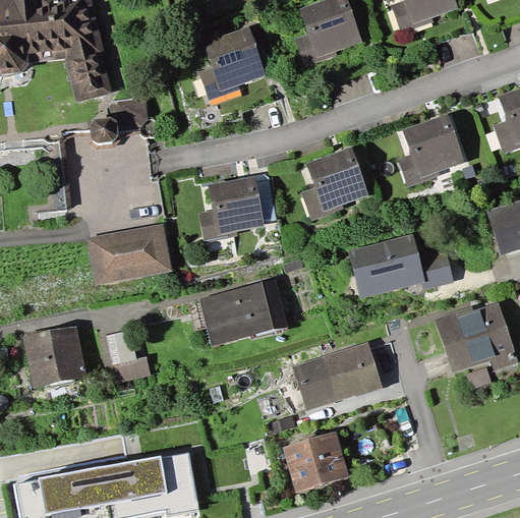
[(0,78),(20,79),(33,70),(31,62),(68,55),(77,102),(110,96),(93,0),(0,0),(0,78)]
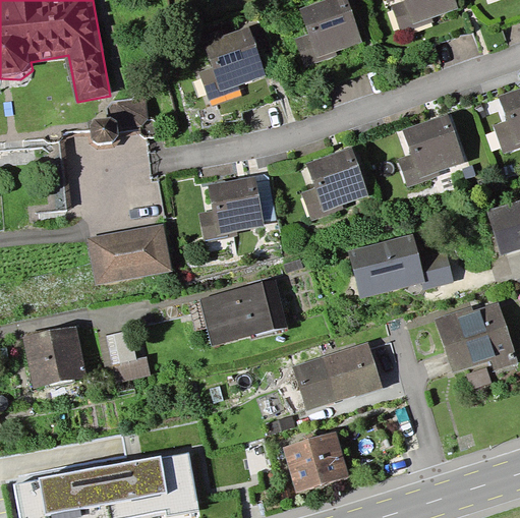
[(334,0),(301,11),(308,32),(293,37),(303,65),(365,44),(350,0),(334,0)]
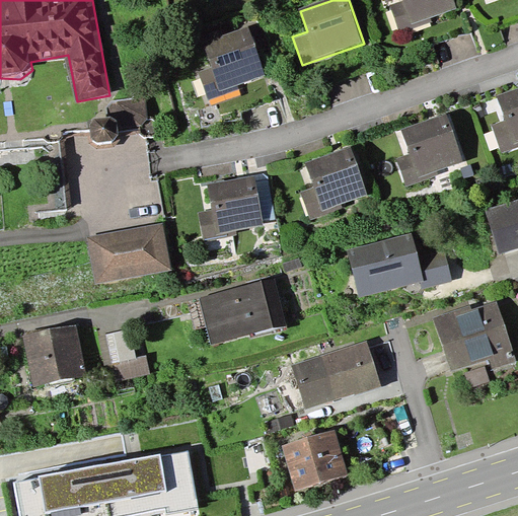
[(399,0),(389,4),(400,31),(461,8),(457,0),(399,0)]
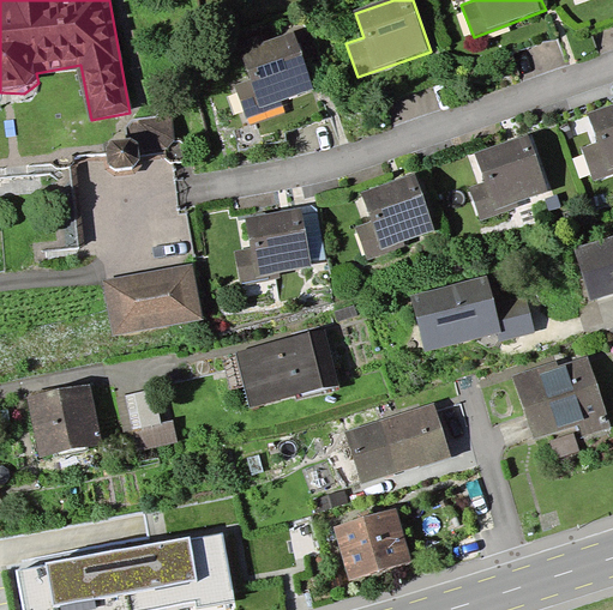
[(238,52),(246,76),(230,82),(242,114),(310,90),(289,34),(238,52)]
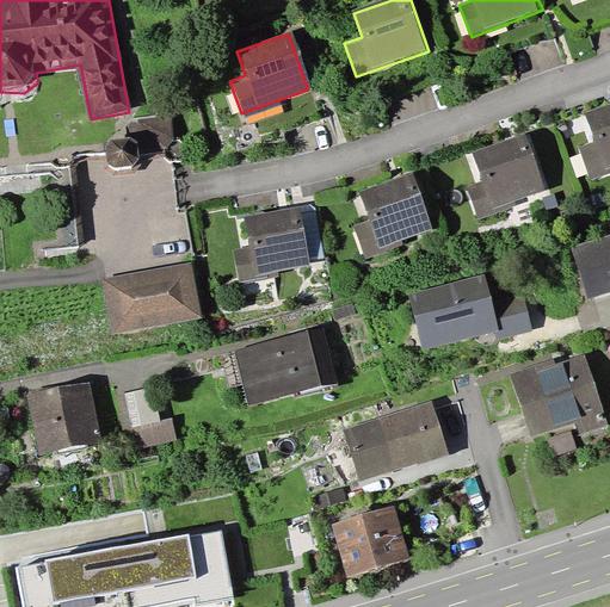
[(609,107),(580,117),(590,130),(570,146),(592,177),(609,171),(609,107)]
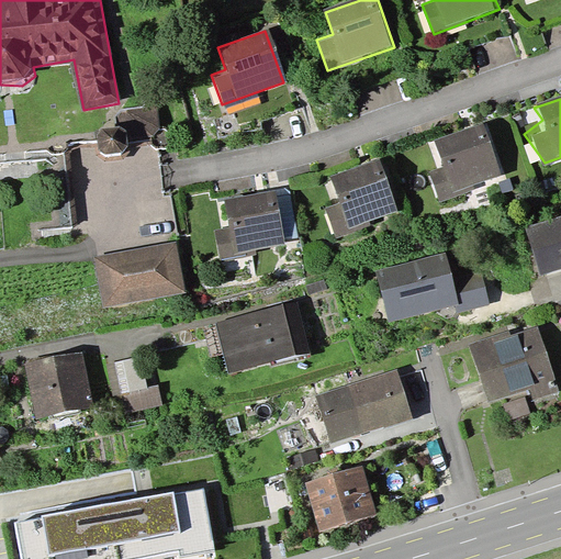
[(110,129),(94,130),(90,140),(91,153),(97,160),(113,159),(121,151),(120,141),(157,137),(154,104),(110,108),(110,129)]
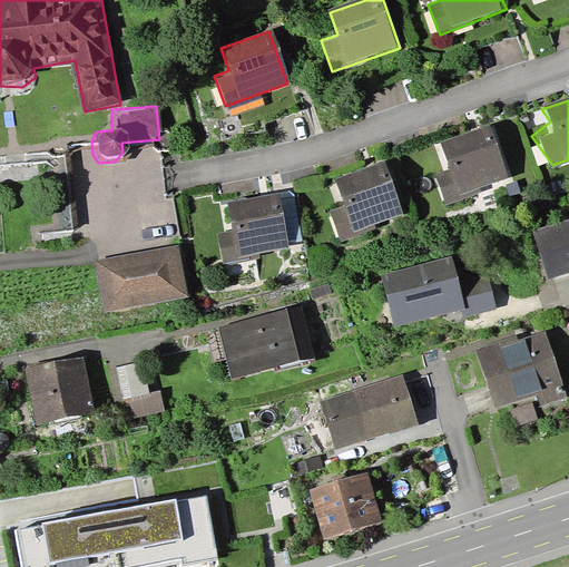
[(451,167),(432,173),(441,203),(508,182),(493,133),(444,147),(451,167)]
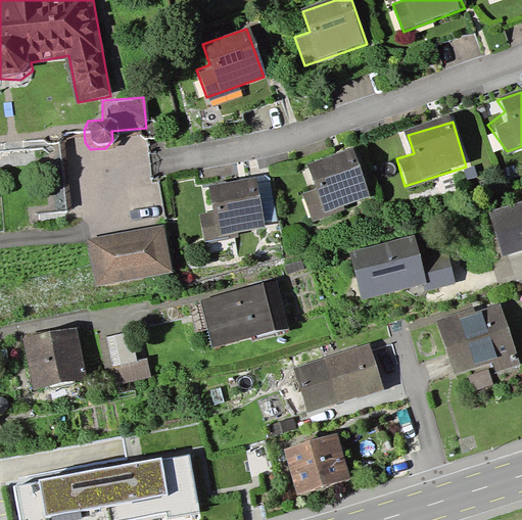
[(318,187),(300,192),(309,220),(371,199),(358,156),(313,171),(318,187)]
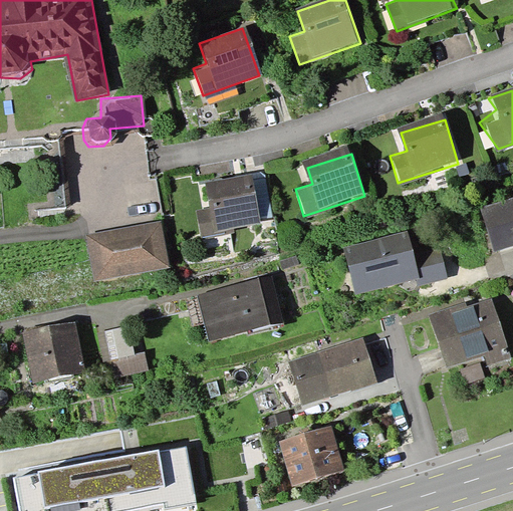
[(256,178),(209,187),(217,234),(265,225),(256,178)]
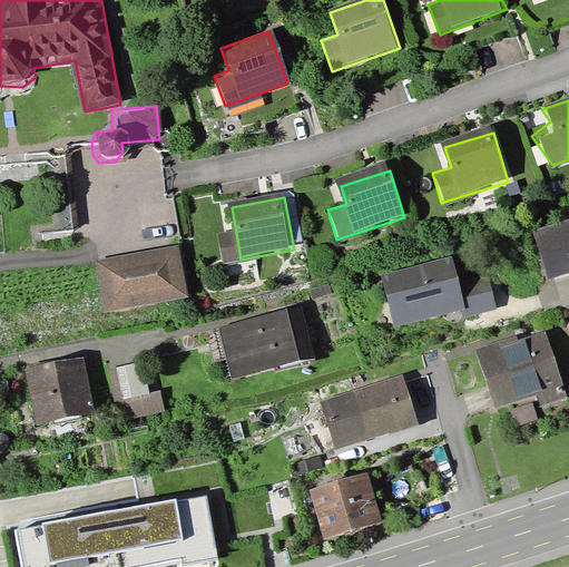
[(568,221),(535,232),(550,282),(568,275),(568,221)]
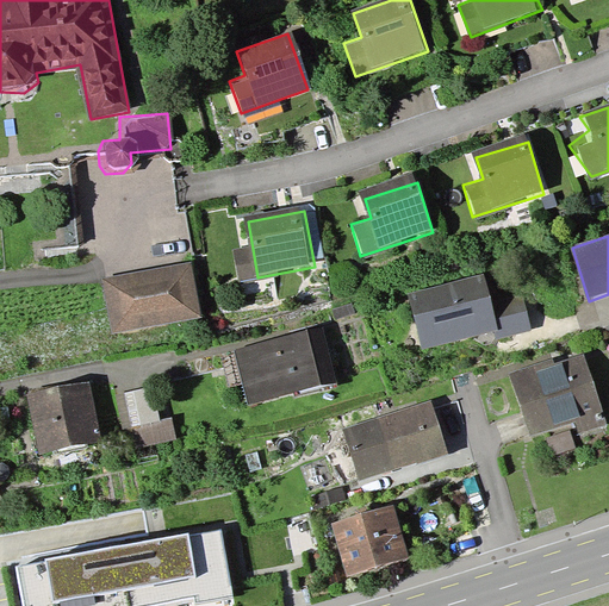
[(197,320),(187,263),(97,277),(106,335),(197,320)]
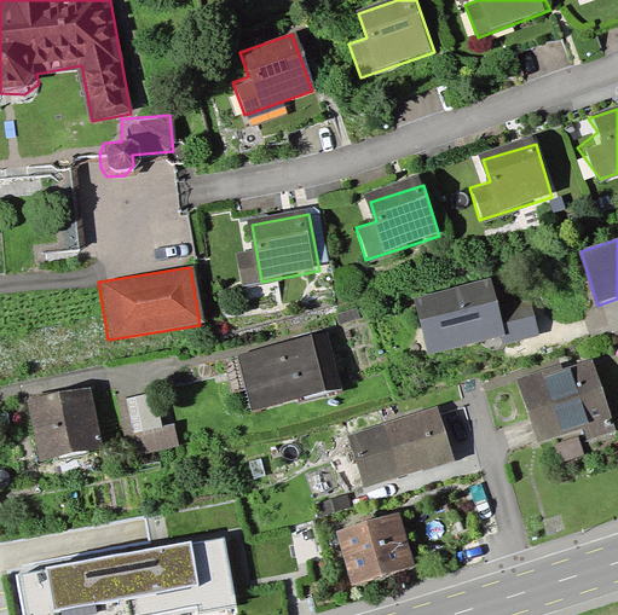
[(491,278),(411,303),(426,354),(507,329),(491,278)]
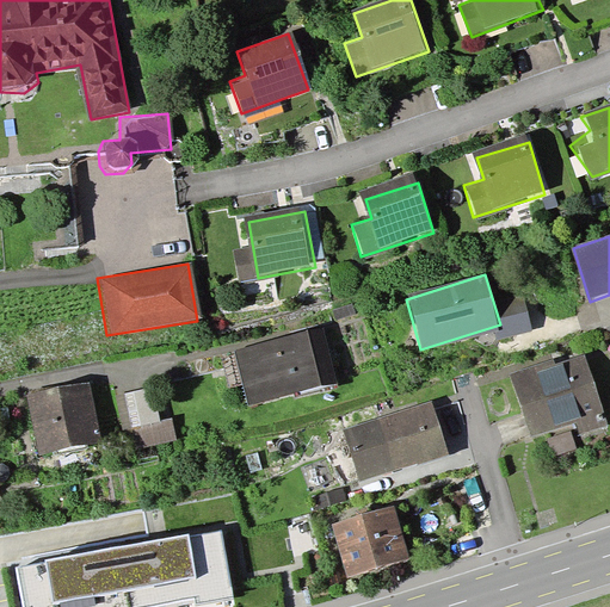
[(325,329),(236,352),(251,407),(339,384),(325,329)]
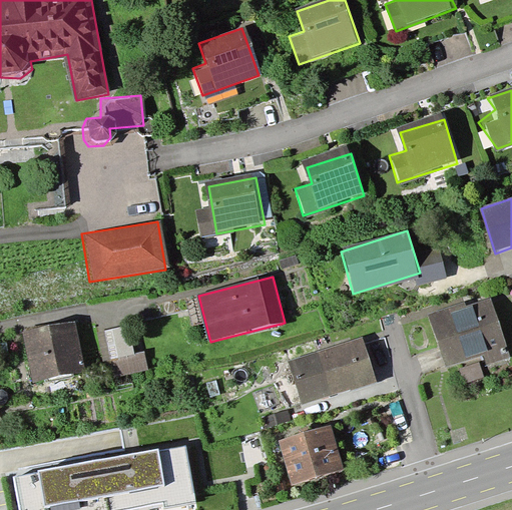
[(492,298),(434,315),(451,372),(462,369),(467,384),(494,376),(489,363),(510,357),(492,298)]
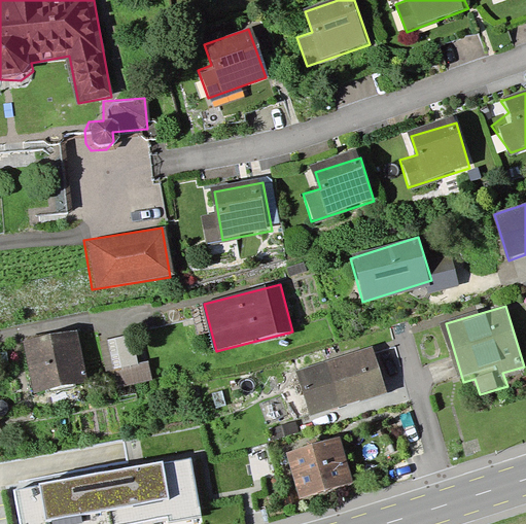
[(81,335),(27,344),(35,392),(90,383),(81,335)]
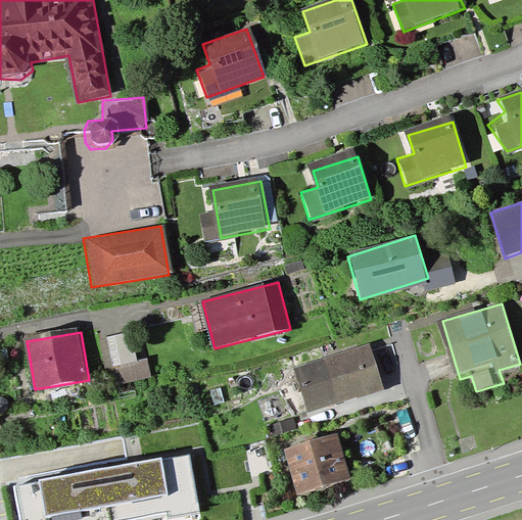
[(129,332),(96,338),(102,368),(110,366),(134,362),(129,332)]
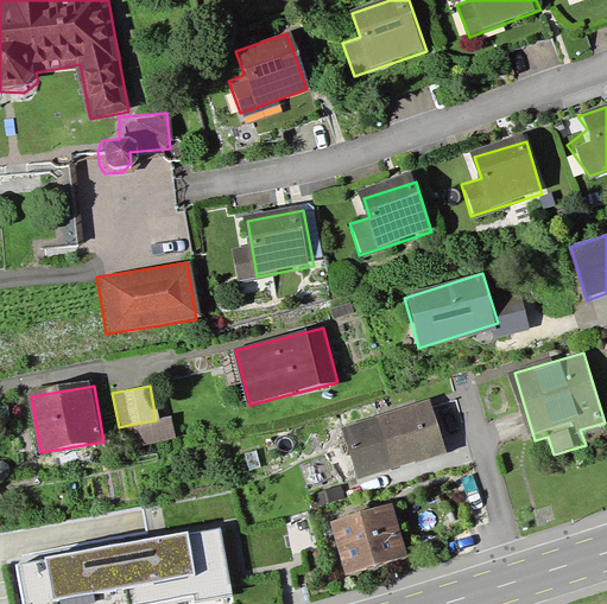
[(428,400),(345,426),(361,477),(444,451),(428,400)]
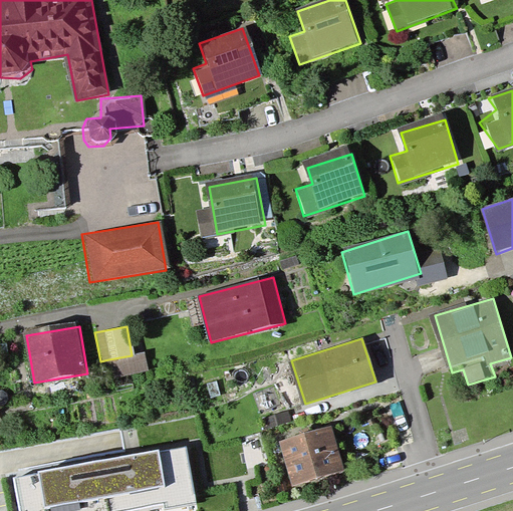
[(132,355),(108,359),(111,375),(146,369),(143,352),(132,355)]
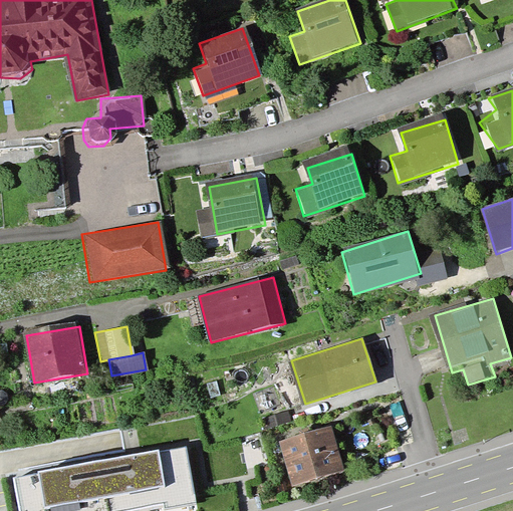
[(268,414),(271,425),(289,421),(286,410),(268,414)]
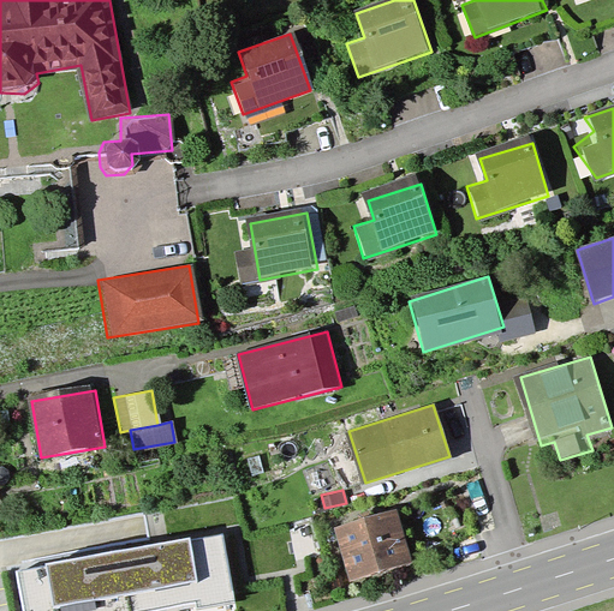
[(395,508),(333,529),(351,581),(413,561),(395,508)]
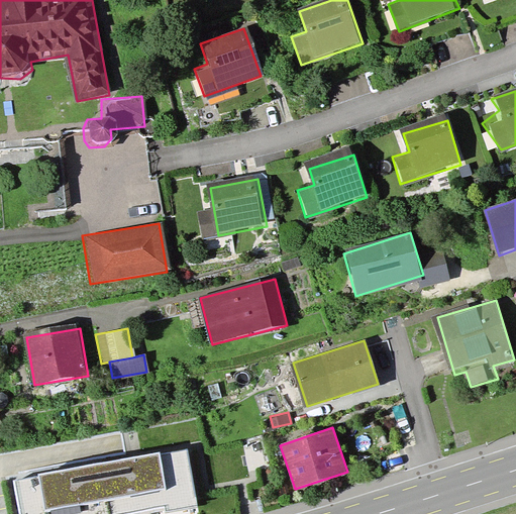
[(186,447),(14,477),(20,513),(113,513),(195,500),(186,447)]
